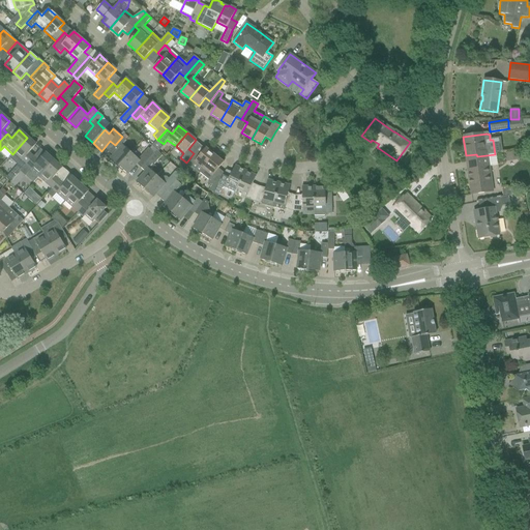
[(119,167),(130,153),(122,145),(126,141),(122,137),(115,145),(119,149),(111,159),(119,167)]
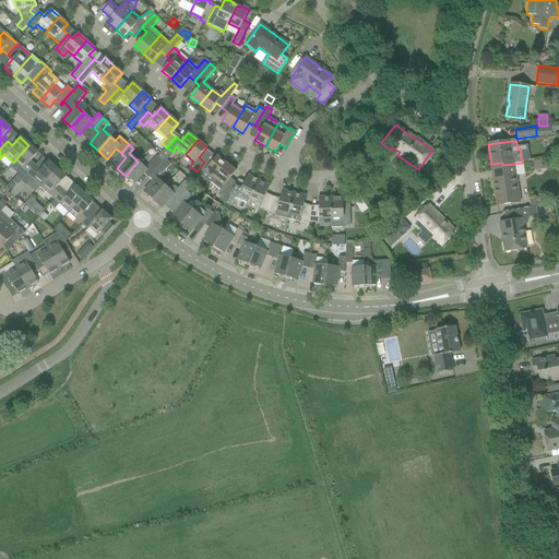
[(31,162),(36,155),(34,153),(36,151),(28,145),(13,163),(10,166),(19,175),(23,179),(35,166),(31,162)]
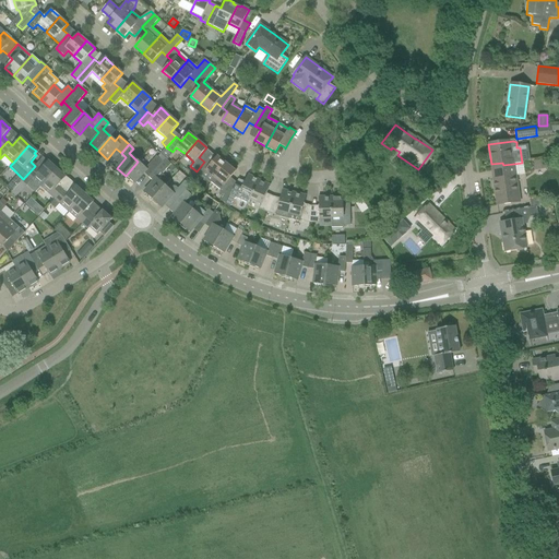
[(214,179),(226,164),(216,156),(210,165),(204,162),(197,171),(201,176),(205,170),(214,178),(214,179)]
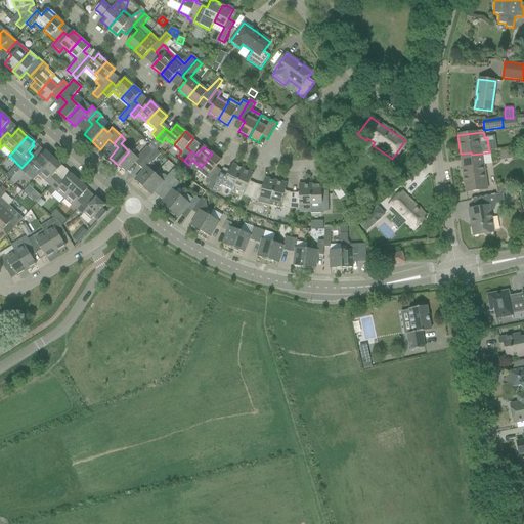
[(129,151),(118,165),(126,172),(134,162),(139,166),(151,153),(146,147),(137,158),(129,151)]
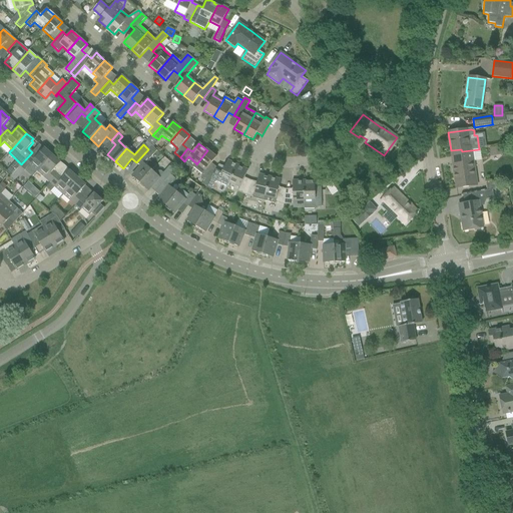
[(140,183),(151,170),(155,166),(148,160),(156,150),(152,146),(151,145),(148,149),(136,162),(140,166),(132,176),(140,183)]
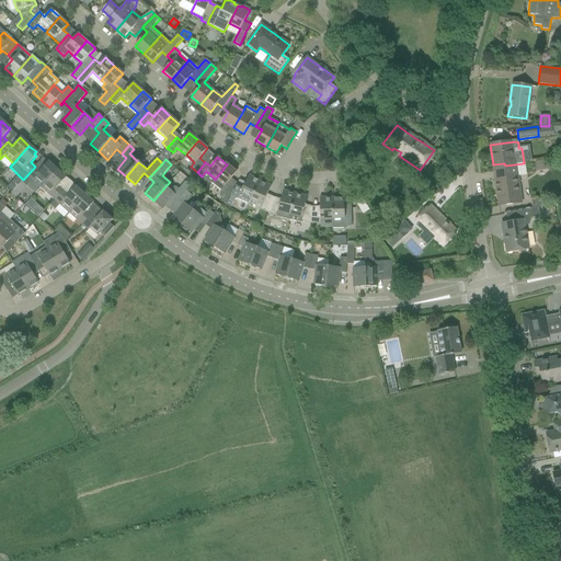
[(547,160),(534,162),(535,169),(536,171),(548,170),(548,167),(547,160)]
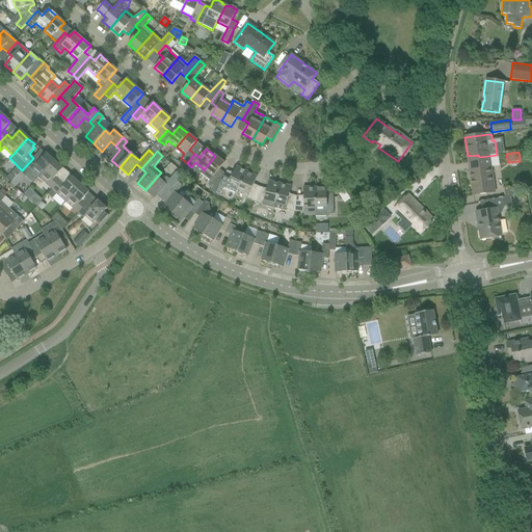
[(22,170),(21,173),(25,177),(26,176),(34,183),(38,178),(54,161),(47,156),(45,154),(44,156),(38,162),(33,158),(26,166),(22,170)]
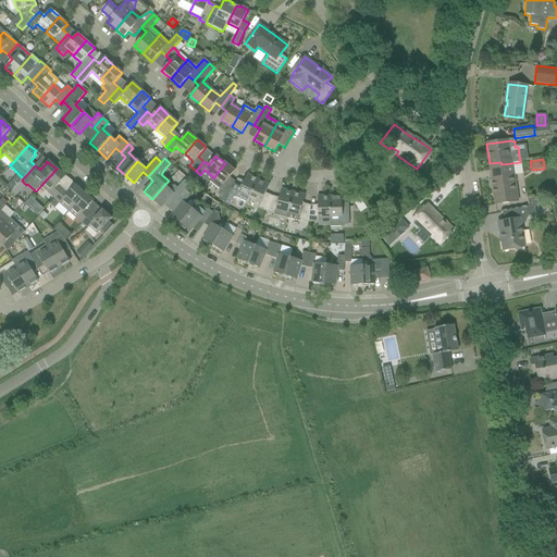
[(495,205),(518,201),(511,163),(502,164),(500,162),(490,163),(495,205)]
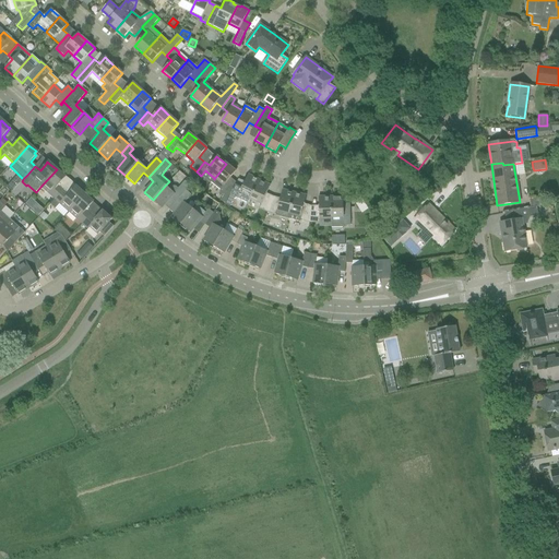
[(236,171),(226,164),(214,179),(214,178),(211,182),(222,191),(219,194),(223,195),(219,201),(224,203),(235,186),(228,180),(236,171)]
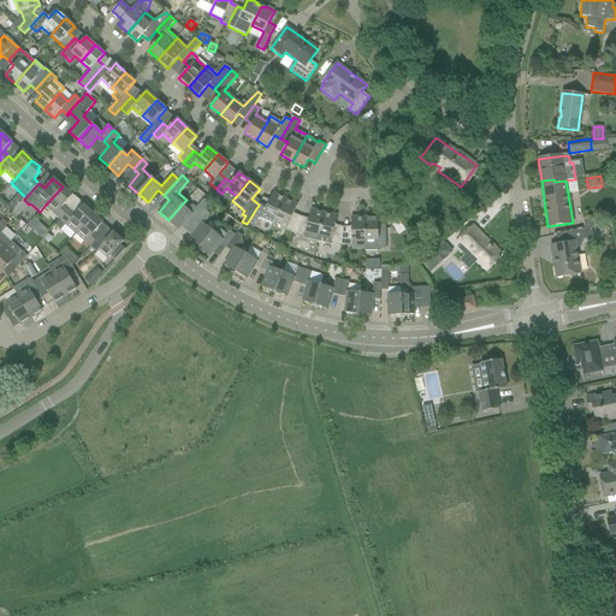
[(72,196),(70,194),(63,187),(45,206),(60,219),(60,220),(69,209),(64,205),(72,196)]
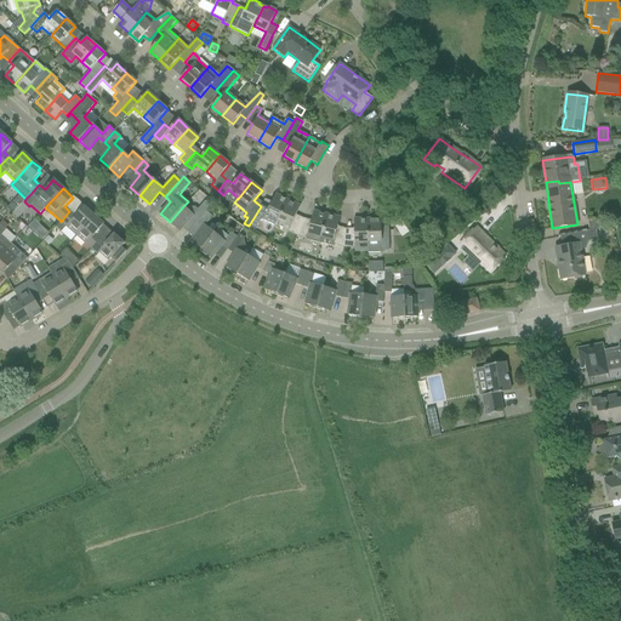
[(26,199),(21,194),(7,210),(12,215),(24,201),(26,199)]
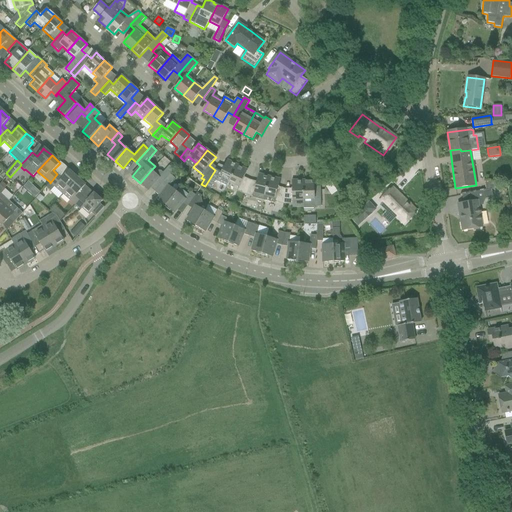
[(229,183),(237,165),(227,160),(223,169),(217,167),(215,170),(205,186),(210,190),(215,181),(226,186),(228,183),(229,183)]
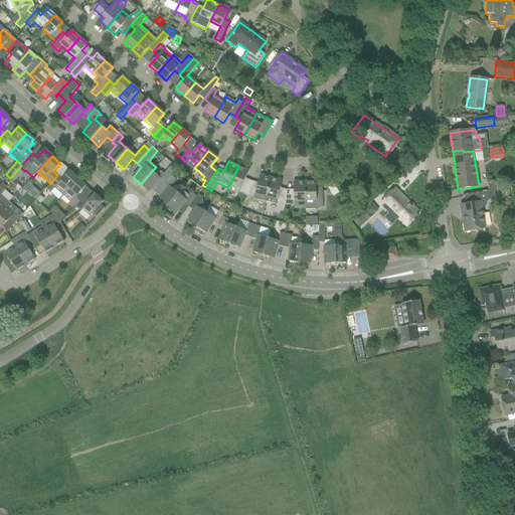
[(248,171),(238,166),(230,184),(240,189),(238,192),(246,196),(250,183),(244,180),(248,171)]
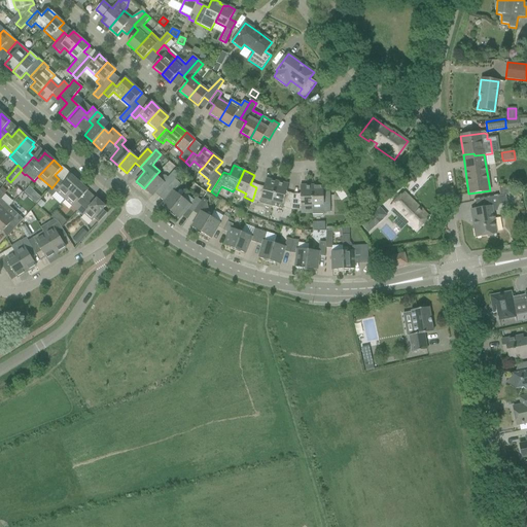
[(25,175),(21,171),(10,182),(14,186),(25,175)]
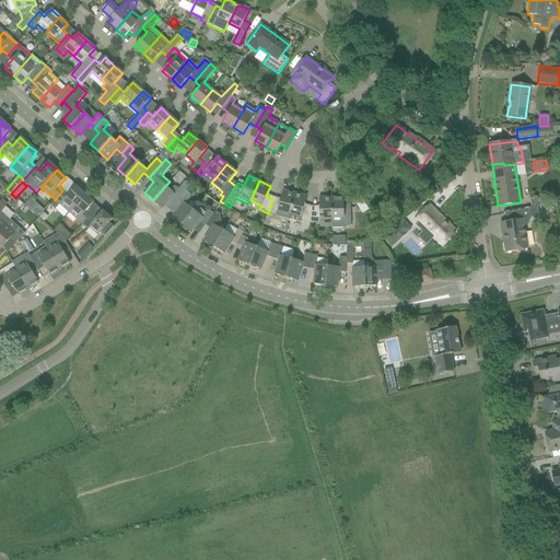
[(162,208),(172,197),(176,201),(186,191),(186,190),(189,186),(185,182),(178,189),(176,187),(174,187),(171,187),(170,189),(165,186),(153,200),(162,208)]
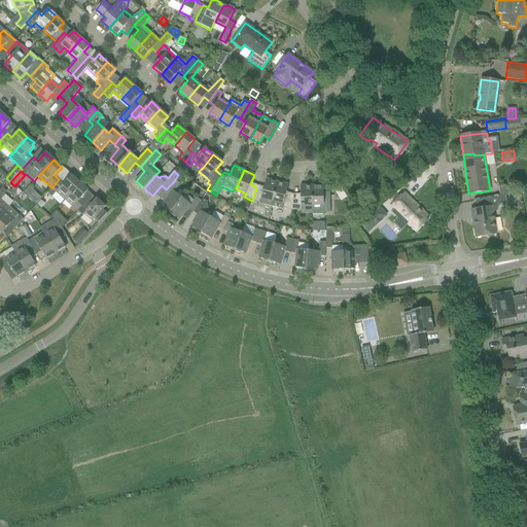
[(79,183),(73,178),(71,176),(64,183),(59,179),(51,188),(51,187),(47,192),(53,197),(56,191),(65,200),(79,183)]
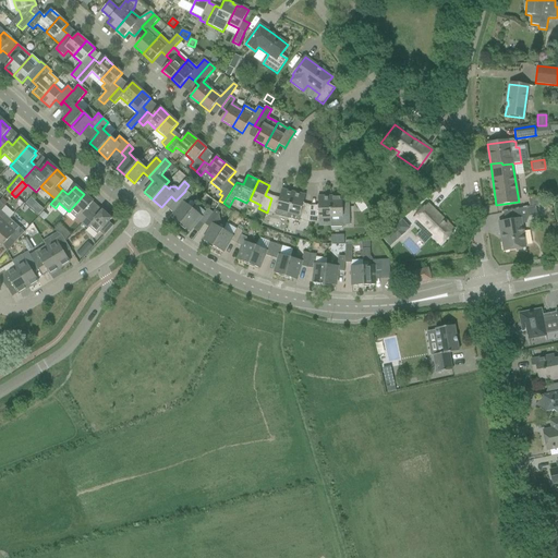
[(271,198),(267,213),(276,215),(276,216),(287,219),(293,192),(281,190),(279,201),(271,198)]
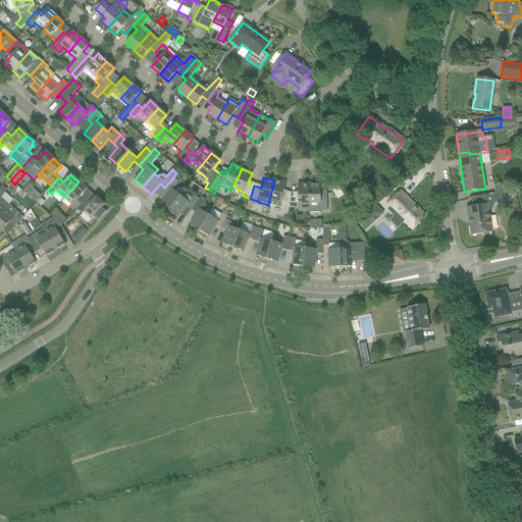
[(169,210),(180,196),(171,189),(177,181),(173,178),(164,188),(169,192),(160,203),(169,210)]
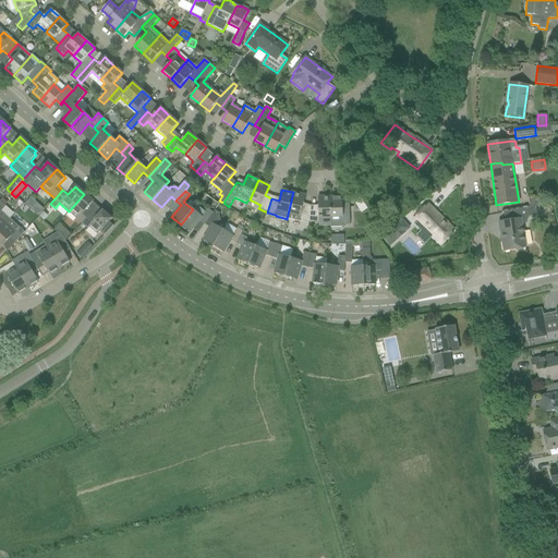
[(293,192),(287,219),(299,221),(299,220),(308,222),(311,208),(303,206),(305,195),(293,192)]
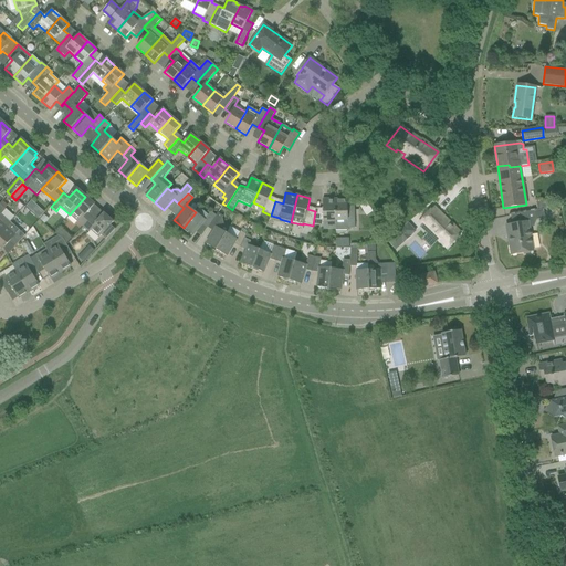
[(94,205),(92,203),(85,197),(70,215),(83,227),(92,218),(86,213),(94,205)]
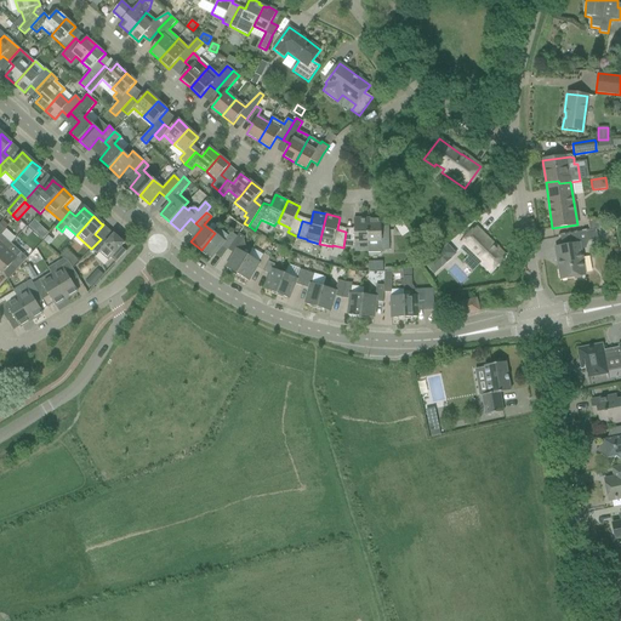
[(368,243),(368,218),(354,218),(354,232),(346,232),(343,248),(354,248),(354,243),(368,243)]
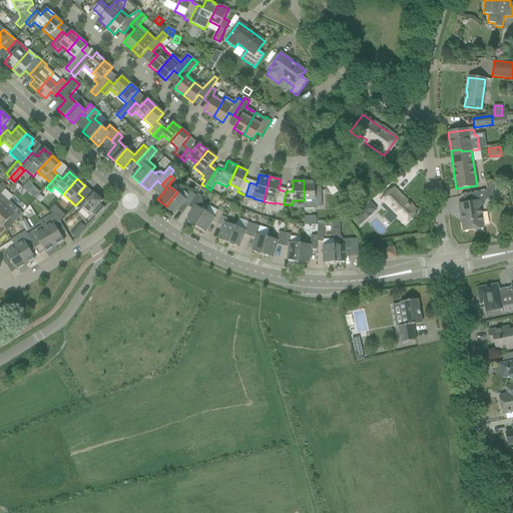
[(315,180),(304,180),(304,200),(304,209),(317,208),(317,207),(322,207),(322,204),(322,200),(321,190),(315,190),(315,180)]
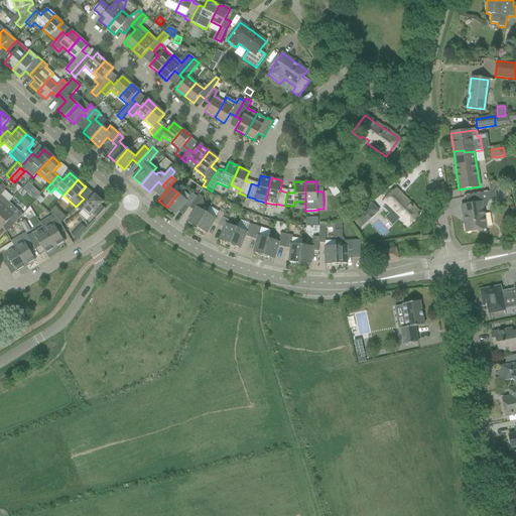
[(327,186),(334,197),(340,192),(333,182),(327,186)]
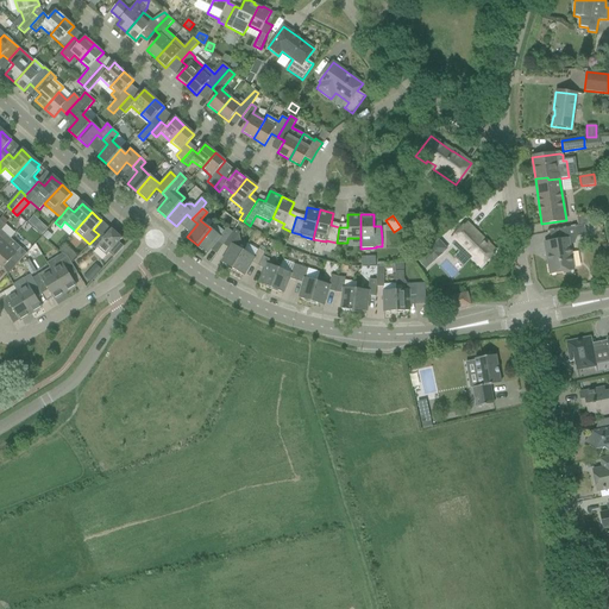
[(582,215),(576,217),(577,226),(592,224),(591,217),(584,218),(582,215)]
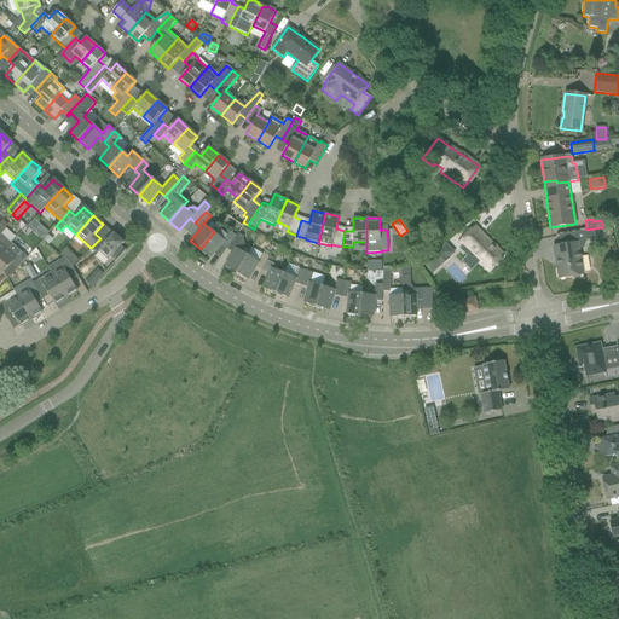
[(48,235),(34,221),(28,227),(42,241),(48,235)]
